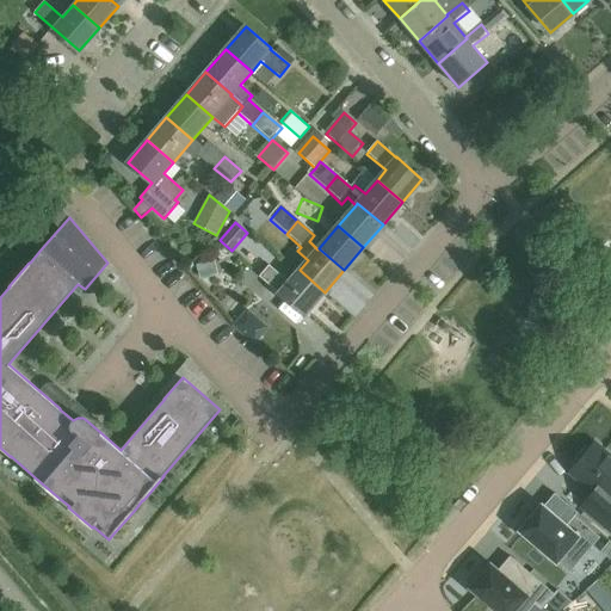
[(210,261),(197,265),(201,278),(214,275),(210,261)]
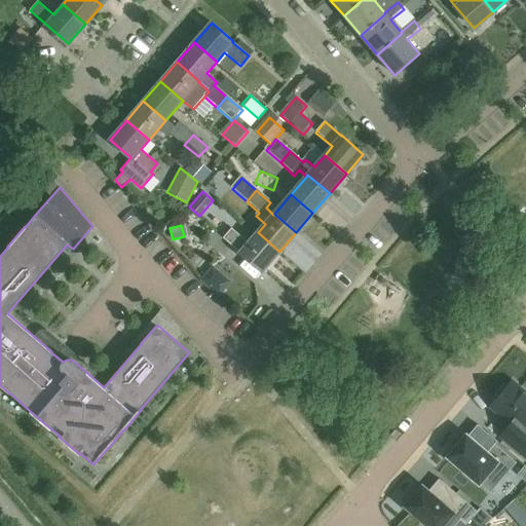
[(262,271),(279,252),(258,232),(249,243),(233,229),(225,238),(240,253),(262,271)]
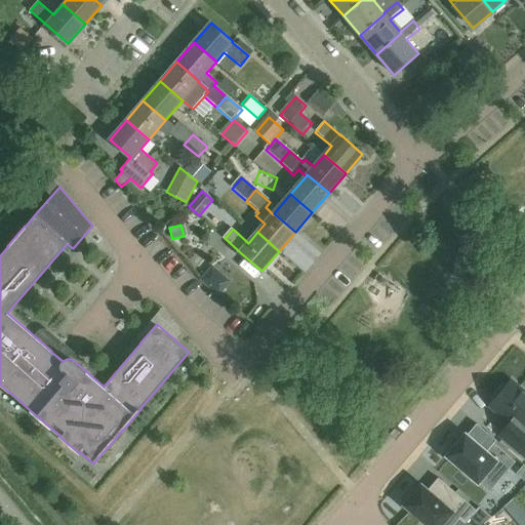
[(495,400),(489,406),(510,423),(499,436),(524,457),(524,391),(512,380),(507,387),(503,384),(491,397),(495,400)]
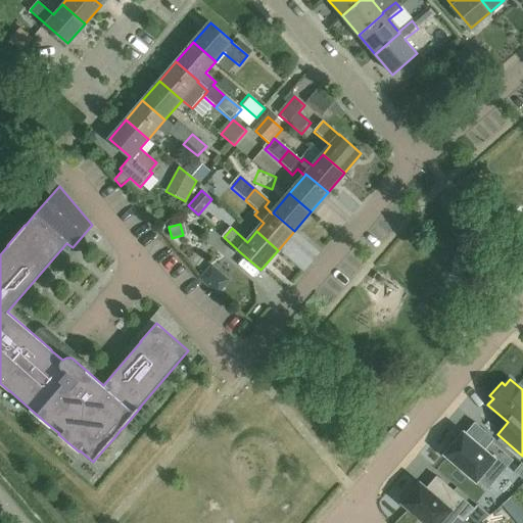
[(455,442),(445,454),(487,490),(514,460),(491,441),(484,450),(461,430),(452,440),(455,442)]
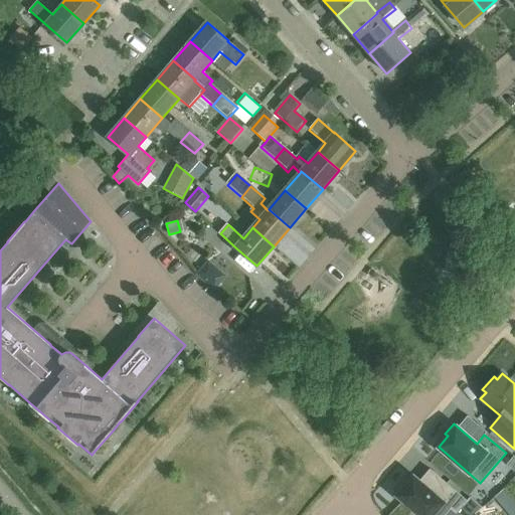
[(400,491),(396,495),(419,514),(445,514),(451,509),(456,513),(467,500),(446,482),(436,494),(419,481),(413,476),(410,480),(407,478),(397,489),(400,491)]
